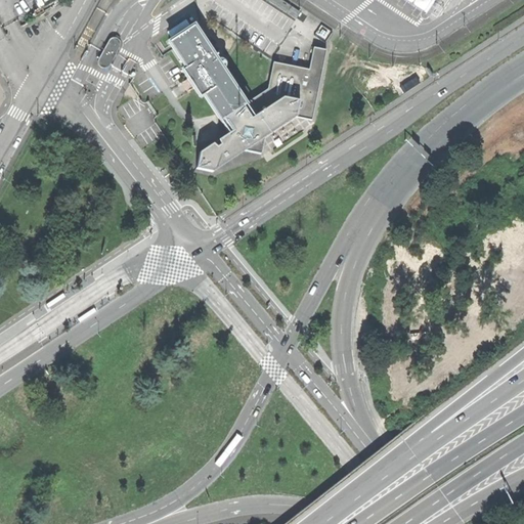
[(408,0),(427,11),(434,0),(408,0)]
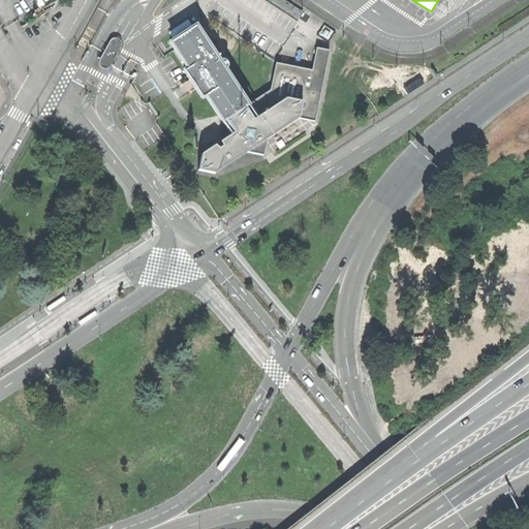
[(188,78),(186,79),(189,83),(192,88),(194,88),(200,96),(204,94),(221,120),(224,118),(232,130),(226,135),(225,139),(222,139),(217,142),(214,144),(212,149),(207,148),(200,152),(197,167),(214,172),(221,167),(221,163),(224,163),(231,159),(234,154),(239,155),(246,151),(262,154),(265,138),(298,117),(314,120),(329,50),(315,48),(310,68),(274,61),(270,88),(247,102),(225,69),(227,66),(226,63),(224,61),(222,60),(219,60),(195,24),(169,41),(187,67),(183,70),(188,78)]
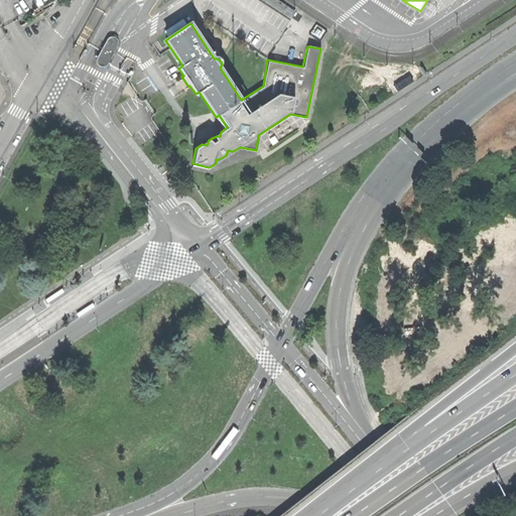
[(106,62),(117,42),(117,38),(114,36),(111,35),(107,37),(96,57),(96,61),(97,63),(99,66),(103,66),(106,62)]
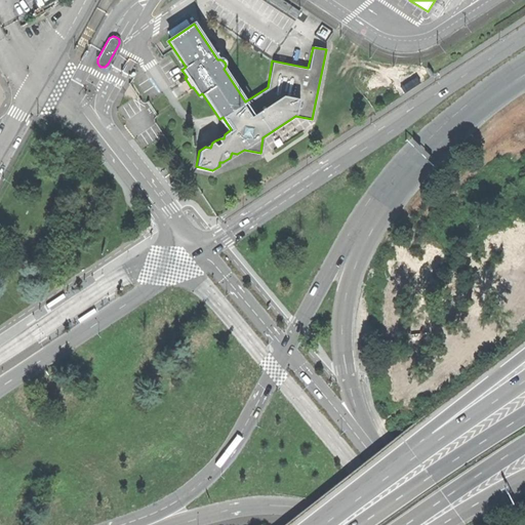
[(47,306),(48,308),(66,296),(63,292),(47,303),(46,304),(47,306)]
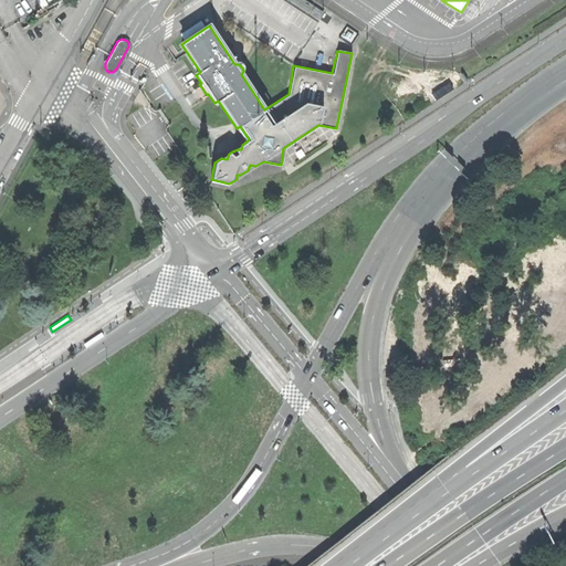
[(105,331),(104,328),(85,341),(87,344),(104,334),(106,333),(105,331)]
